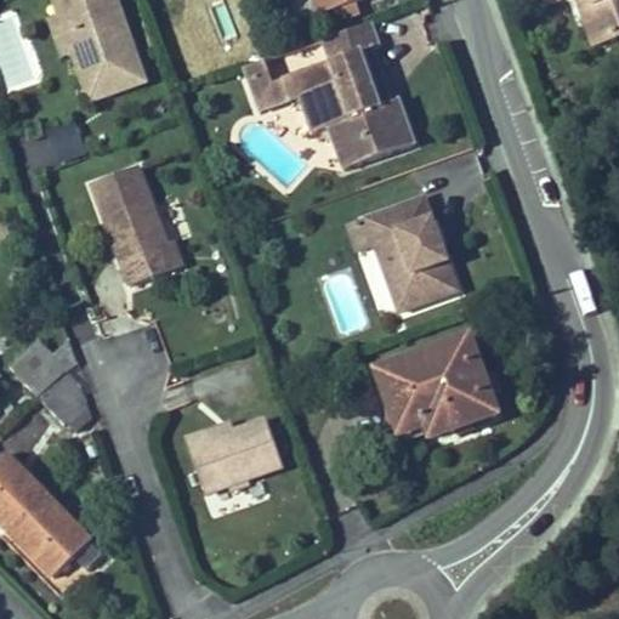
[(114,35),(102,0),(52,0),(58,16),(71,11),(83,46),(71,51),(89,101),(143,81),(126,32),(114,35)]
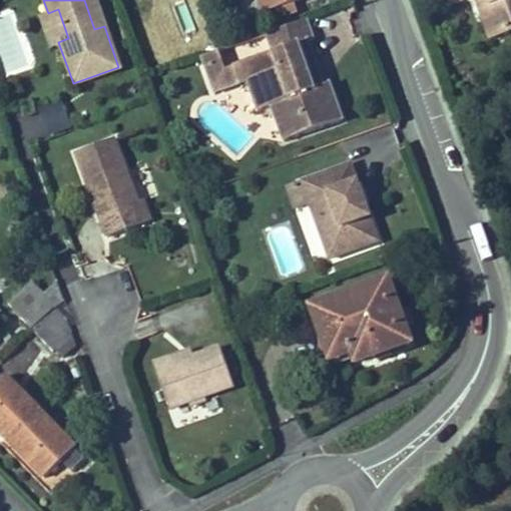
[(260,0),(264,11),(282,5),(293,1),(296,0),(260,0)]
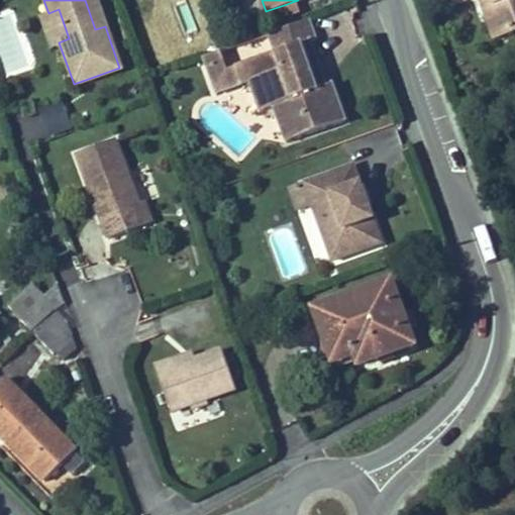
[(496,16),(491,0),(480,0),(487,19),(496,16)]
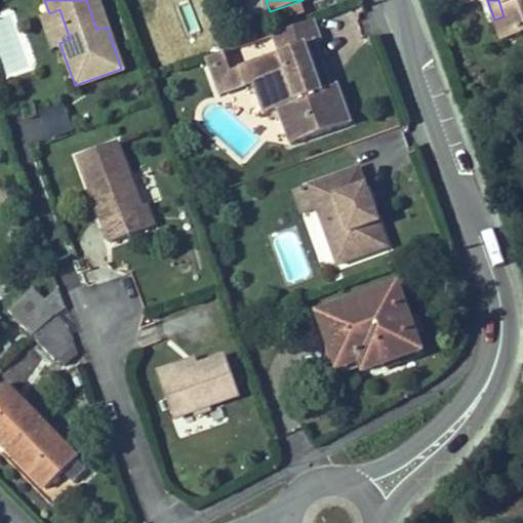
[(522,21),(522,0),(498,0),(504,16),(494,19),(500,39),(520,32),(517,24),(522,21)]
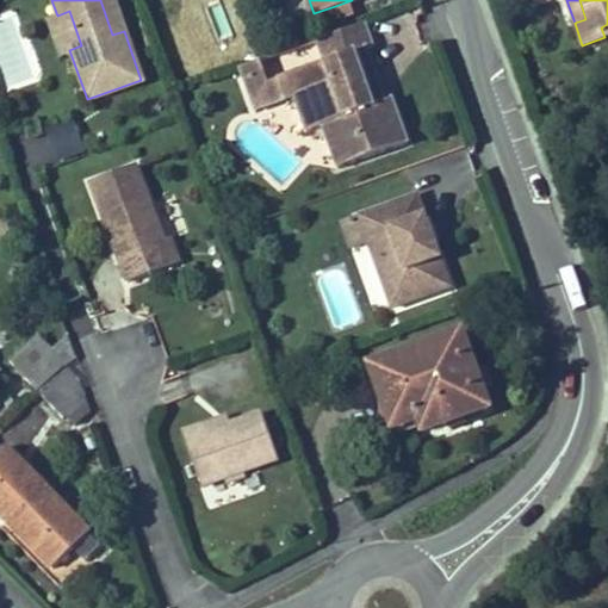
[(0,84),(33,76),(19,8),(0,12),(0,84)]
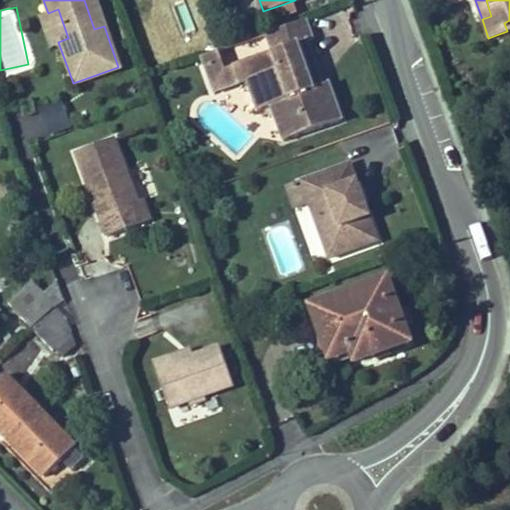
[(68,38),(58,9),(48,13),(43,14),(54,43),(58,42),(68,38)]
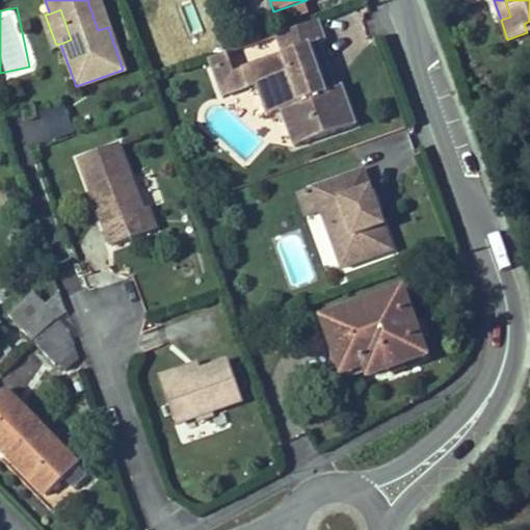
[(324,91),(308,45),(318,42),(323,40),(317,20),(274,34),(282,54),(240,69),(246,86),(255,84),(266,114),(280,109),(292,144),(354,123),(341,85),(335,87),(324,91)]
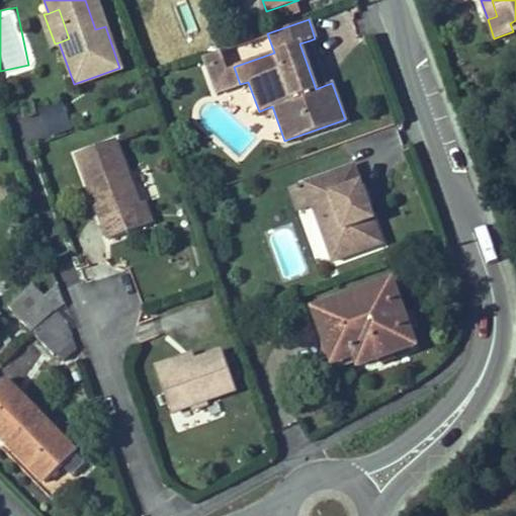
[(326,85),(310,40),(299,44),(316,89),(326,85)]
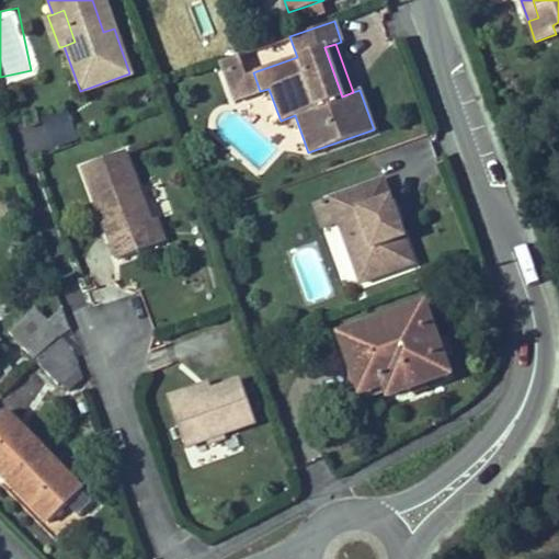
[(218,60),(223,71),(241,65),(238,54),(218,60)]
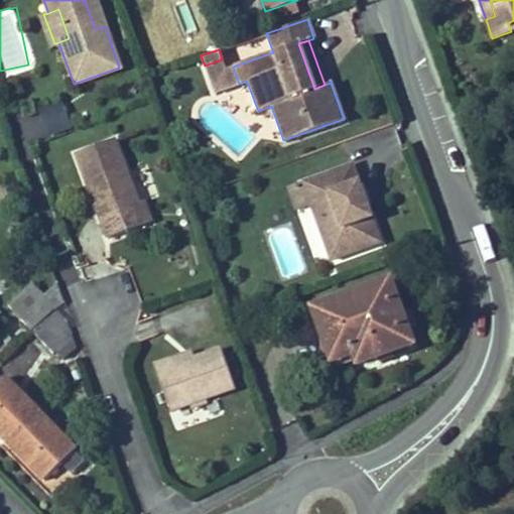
[(239,84),(233,67),(226,69),(222,59),(205,66),(214,92),(239,84)]
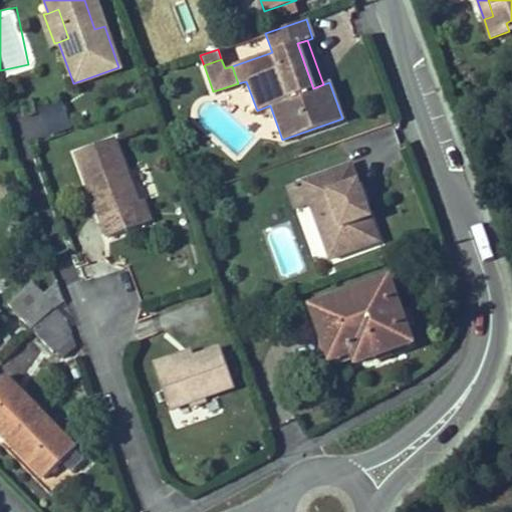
[(48,132),(69,122),(60,100),(39,109),(48,132)]
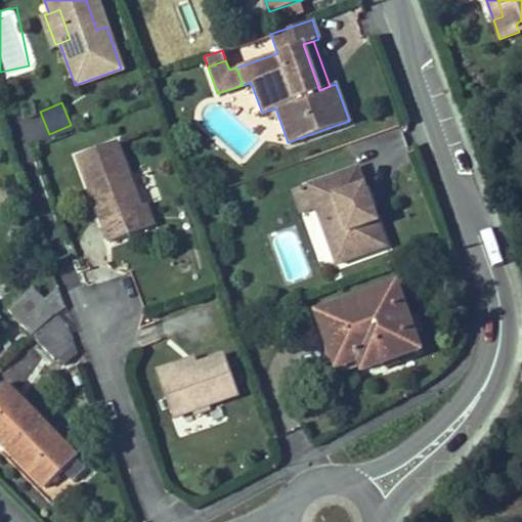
[(40,111),(12,117),(18,142),(45,136),(40,111)]
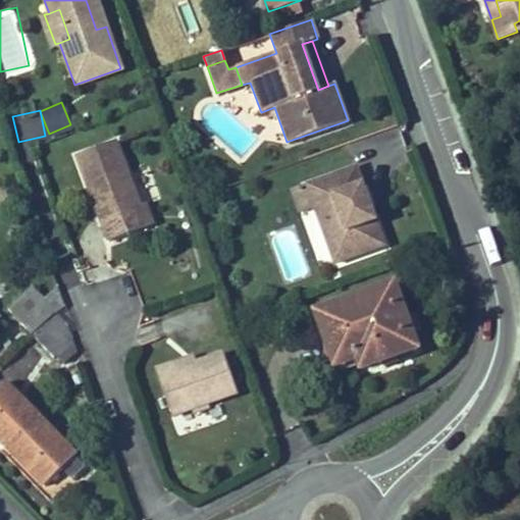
[(139,204),(114,140),(75,155),(88,189),(93,187),(104,217),(99,218),(107,240),(151,223),(143,203),(139,204)]
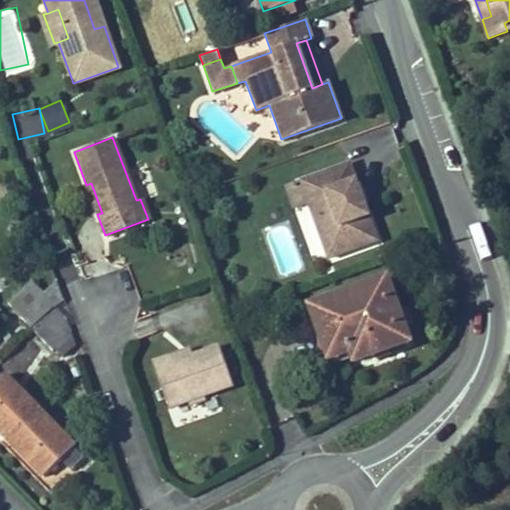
[(376,239),(363,206),(359,207),(356,199),(360,197),(348,163),(299,180),(307,202),(327,257),(376,239)]
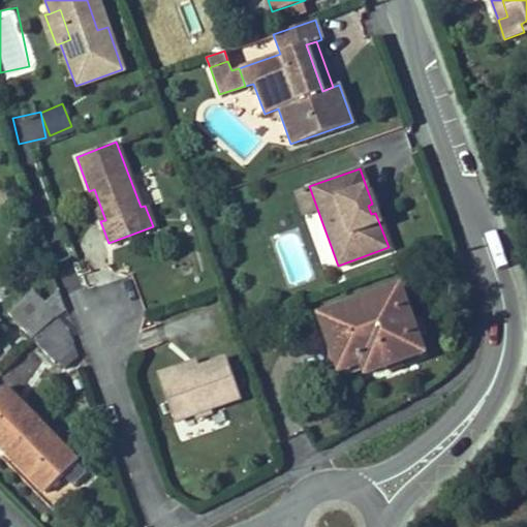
[(317,209),(309,186),(295,192),(303,214),(317,209)]
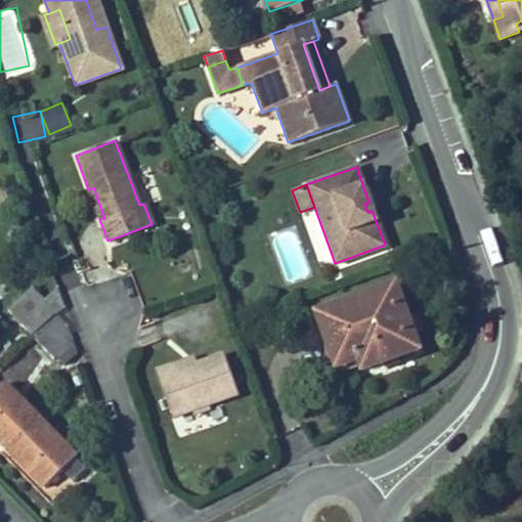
[(104,218),(93,187),(88,189),(99,219),(104,218)]
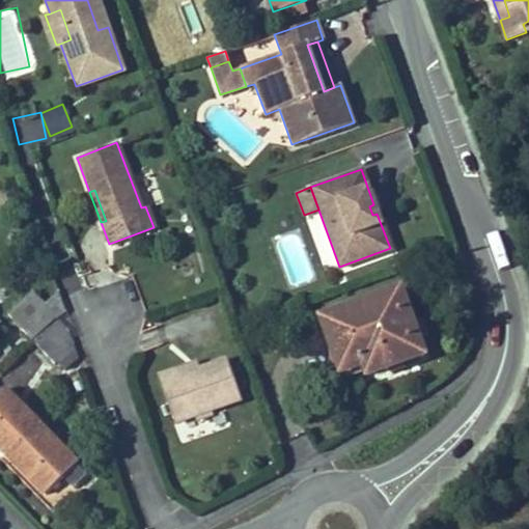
[(317,247),(329,243),(315,211),(304,215),(317,247)]
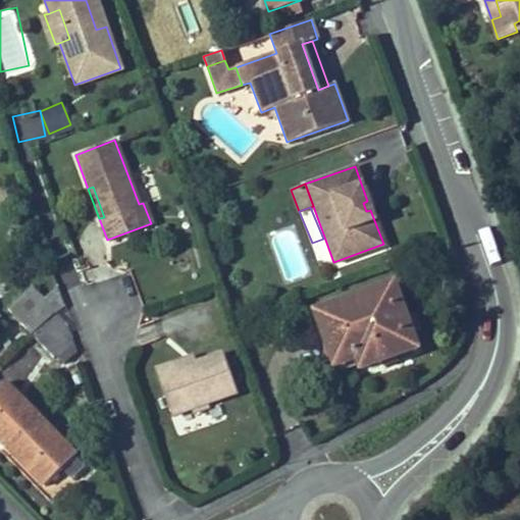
[(416,348),(393,283),(315,312),(331,359),(354,351),(360,368),(416,348)]
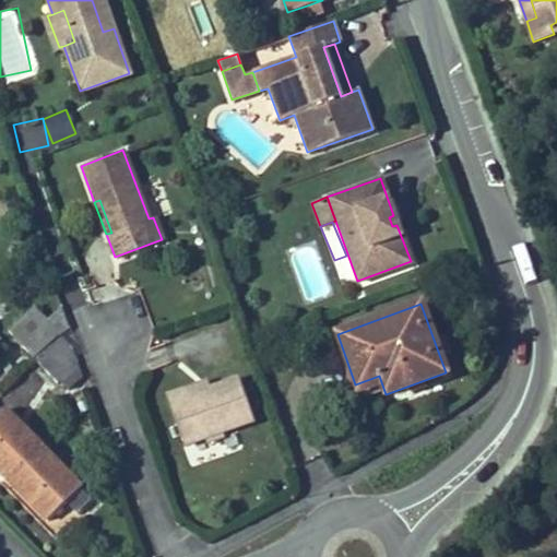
[(11,334),(33,357),(59,334),(70,326),(64,312),(59,306),(46,321),(36,311),(11,334)]
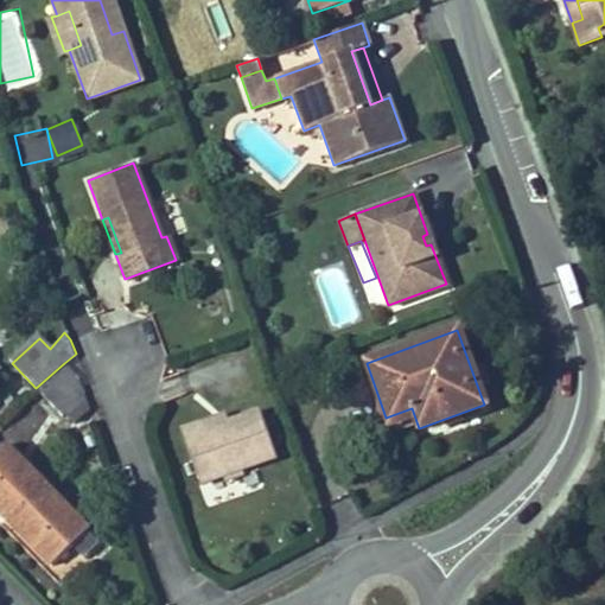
[(82,395),(83,393),(77,377),(64,363),(36,388),(62,414),(88,408),(82,395)]
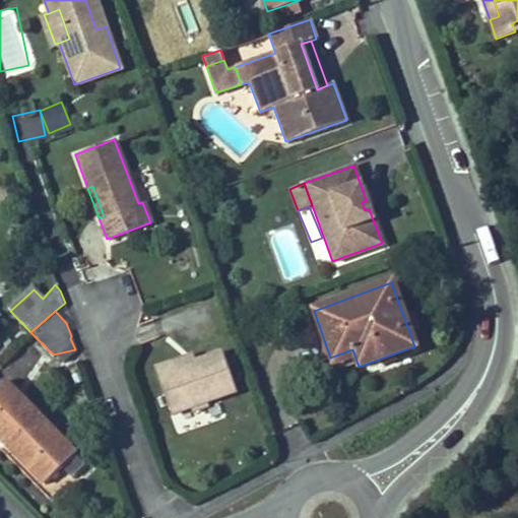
[(359,367),(352,349),(330,358),(336,375),(359,367)]
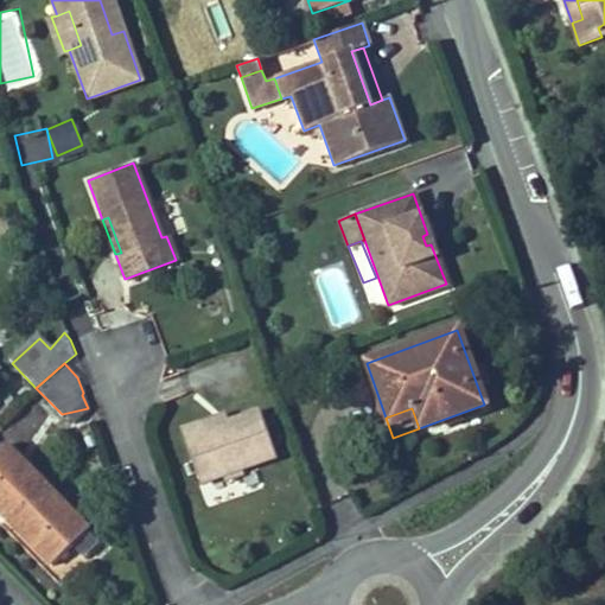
[(198,483),(275,456),(259,409),(225,421),(203,428),(201,421),(179,428),(198,483)]
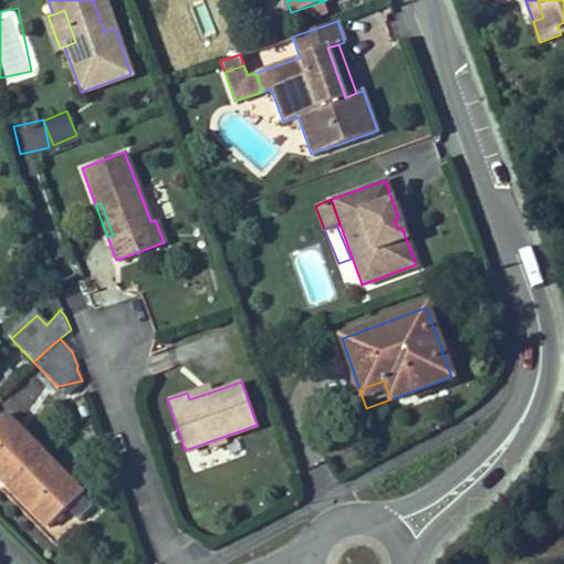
[(210,393),(208,385),(187,393),(189,399),(210,393)]
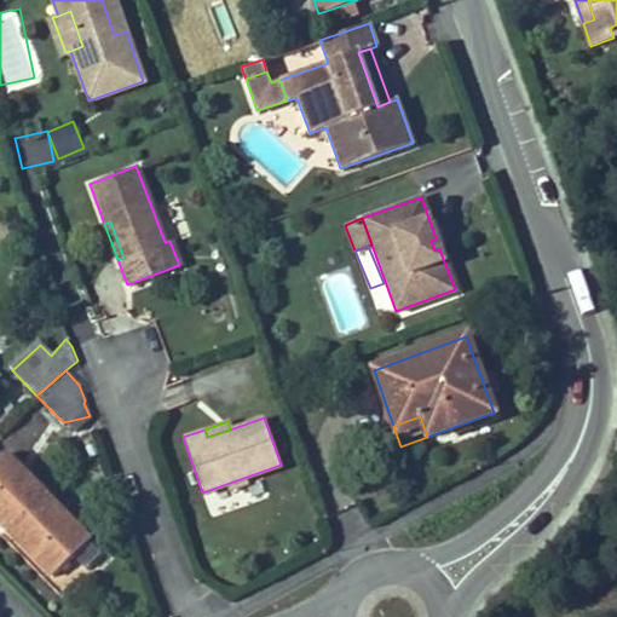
[(87,541),(90,540),(6,455),(0,460),(0,523),(52,576),(73,555),(84,568),(99,553),(87,541)]
